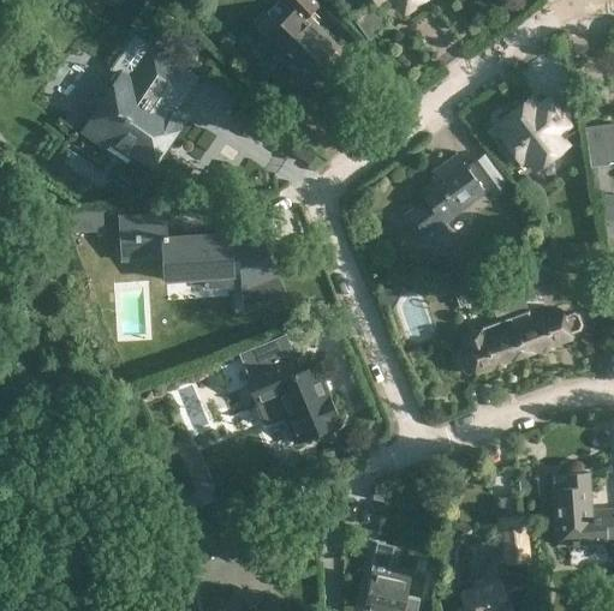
[(335,51),(305,19),(322,4),(317,0),(284,0),(281,3),(293,16),(270,39),(279,47),(275,51),(310,87),(328,69),(322,63),(335,51)]
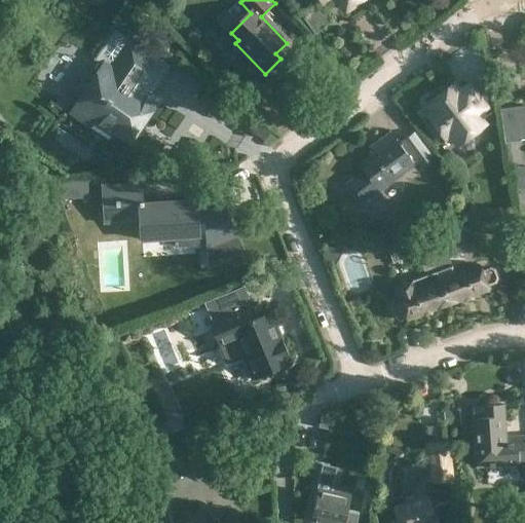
[(320,0),(323,4),(328,0),(336,0),(346,12),(362,1),(361,0),(320,0)]
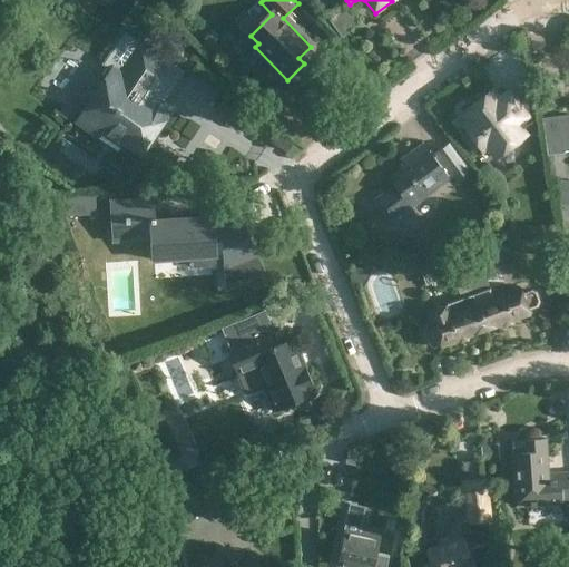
[(344,6),(326,19),(341,39),(360,26),(344,6)]
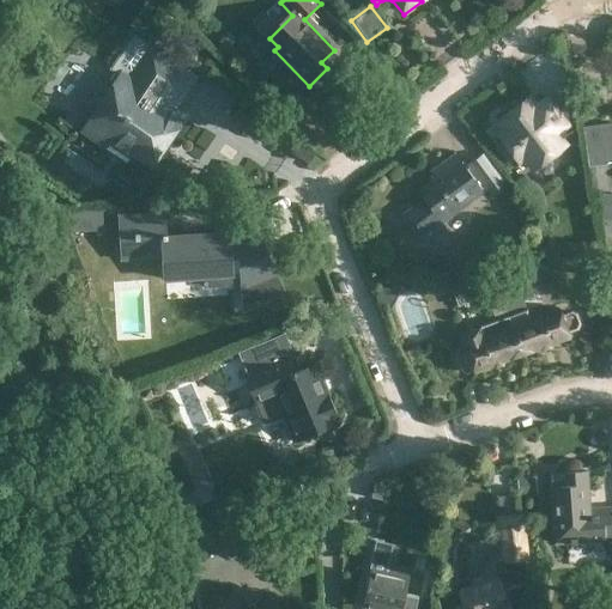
[(175,111),(197,80),(151,49),(129,80),(122,75),(110,92),(108,90),(105,90),(103,89),(101,89),(100,89),(97,90),(95,91),(92,92),(90,95),(89,97),(88,98),(88,99),(88,101),(88,103),(88,104),(88,105),(88,108),(89,109),(89,110),(90,111),(92,114),(95,116),(83,132),(128,163),(134,154),(153,169),(187,120),(175,111)]
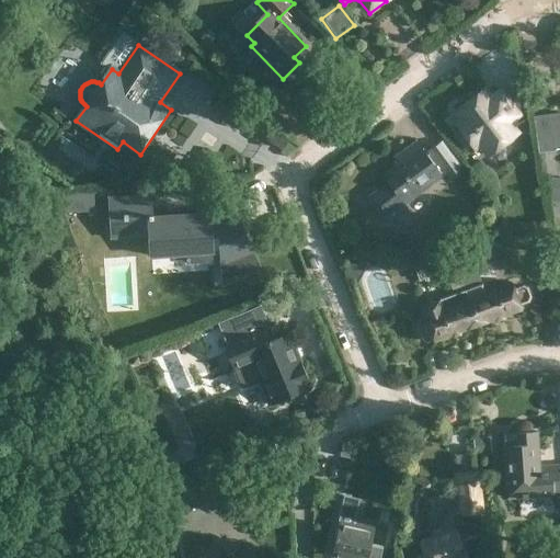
[(514,132),(527,122),(520,82),(503,95),(501,93),(491,101),(484,92),(456,115),(461,123),(457,127),(476,151),(480,148),(489,158),(517,136),(514,132)]
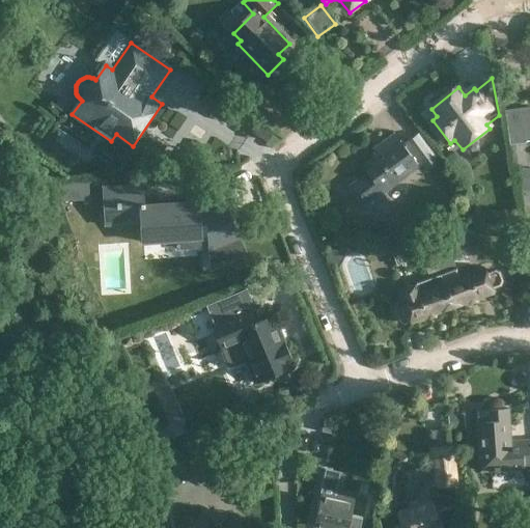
[(529,109),(505,113),(509,147),(524,145),(523,136),(529,134),(529,109)]
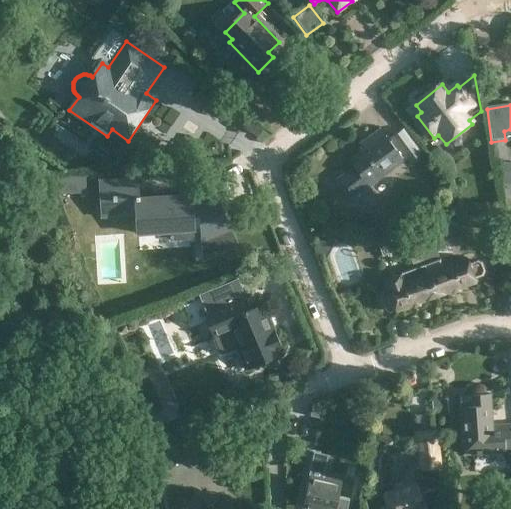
[(354,169),(338,181),(352,200),(357,207),(374,195),(369,188),(407,160),(412,168),(423,159),(418,152),(403,132),(392,140),(393,142),(390,144),(381,131),(366,141),(373,150),(368,154),(365,151),(349,163),(354,169)]
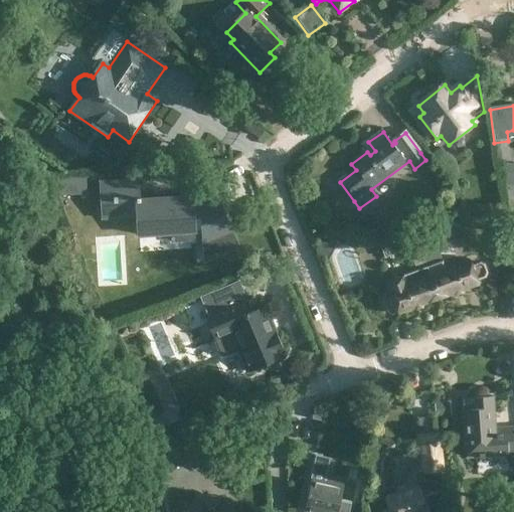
[(513,165),(508,164),(505,189),(513,191),(513,165)]
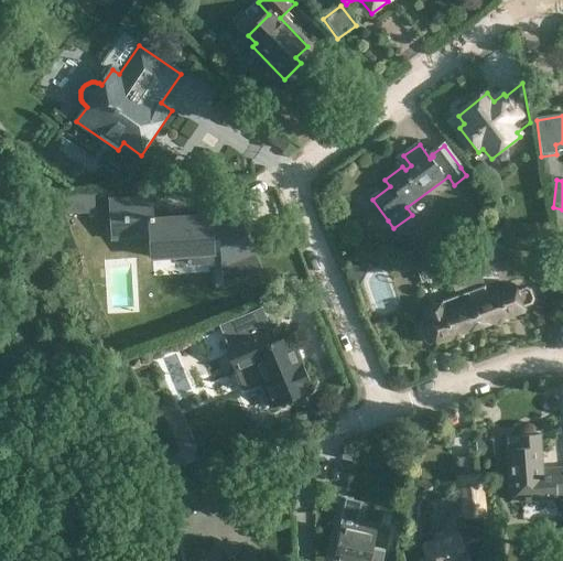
[(212,261),(241,260),(239,226),(212,227),(210,217),(152,222),(151,200),(126,201),(128,239),(151,237),(152,259),(192,257),(192,252),(212,250),(212,261)]
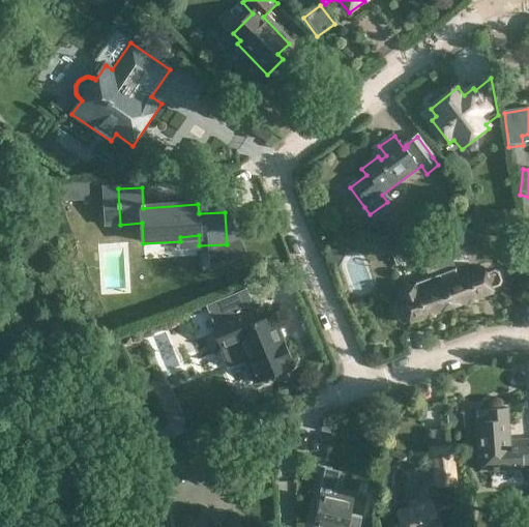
[(67,206),(64,218),(75,221),(78,208),(67,206)]
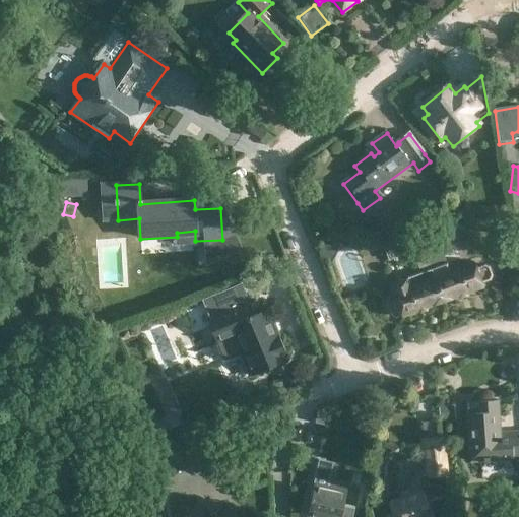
[(441,210),(434,220),(447,230),(454,218),(441,210)]
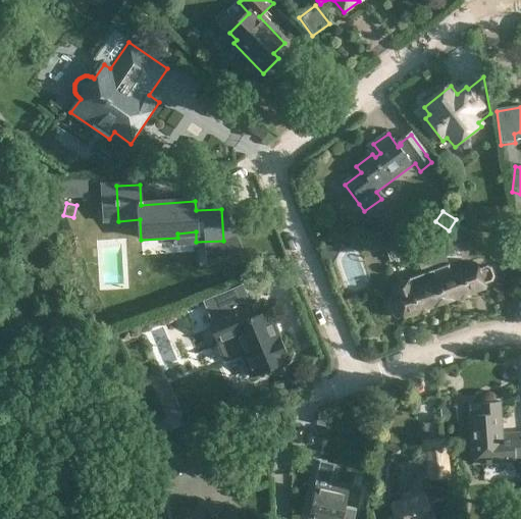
[(445,304),(422,244),(419,235),(386,247),(393,261),(415,253),(423,275),(393,287),(396,298),(389,300),(388,306),(393,316),(397,320),(403,317),(404,319),(445,304)]
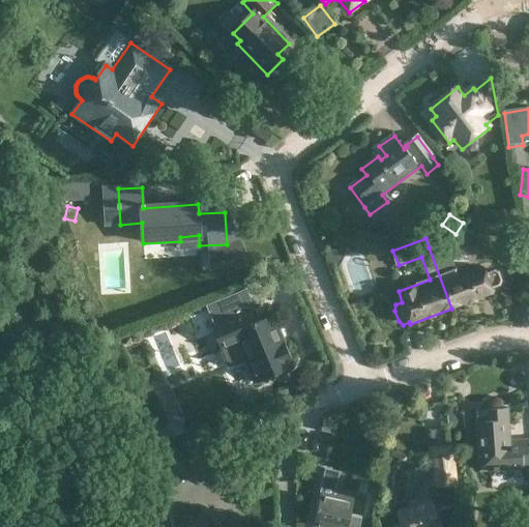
[(429,247),(451,309),(492,294),(491,289),(499,286),(501,282),(498,274),(494,272),(486,275),(483,270),(462,279),(452,254),(447,256),(443,242),(429,247)]
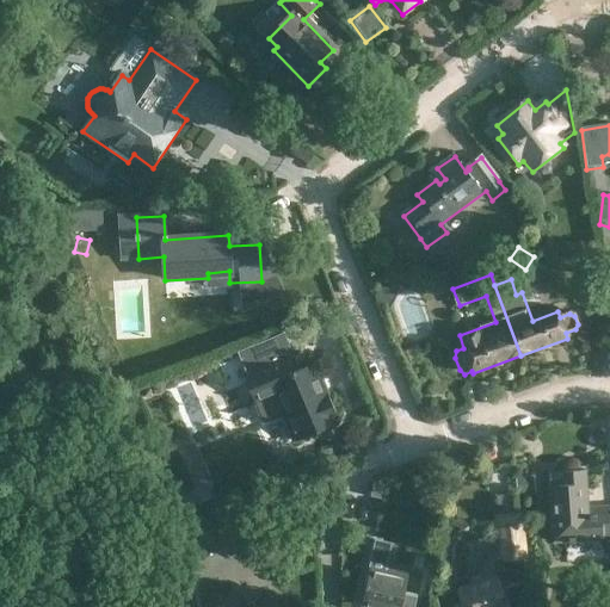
[(410,353),(400,358),(405,369),(414,364),(410,353)]
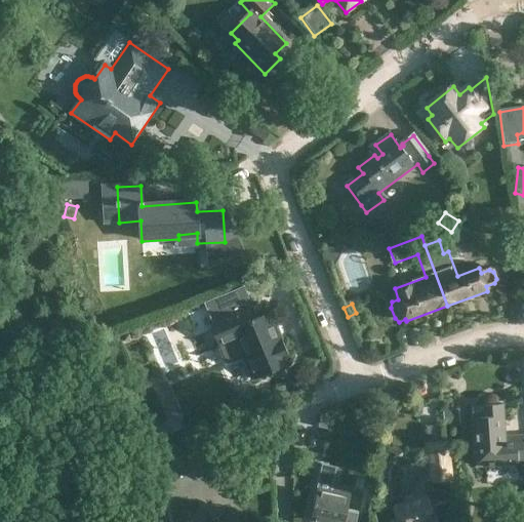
[(288,366),(286,362),(290,360),(281,340),(278,342),(267,314),(252,320),(247,307),(208,323),(219,350),(240,340),(246,355),(242,356),(252,382),(288,366)]
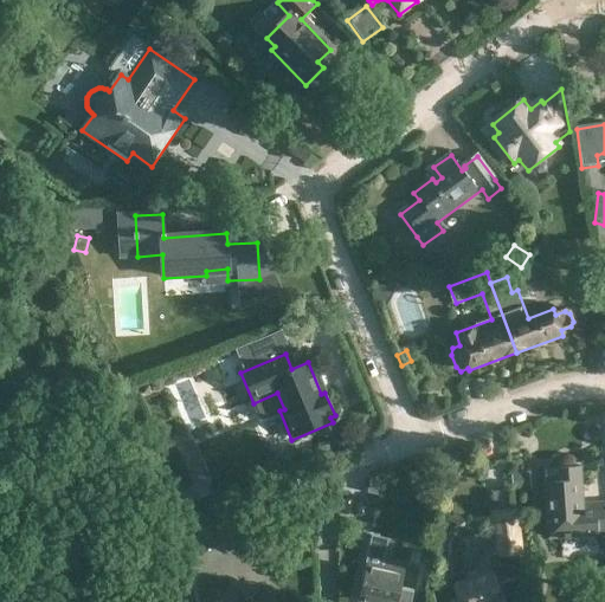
[(205,479),(198,461),(193,464),(187,451),(180,454),(179,451),(166,457),(179,490),(205,479)]
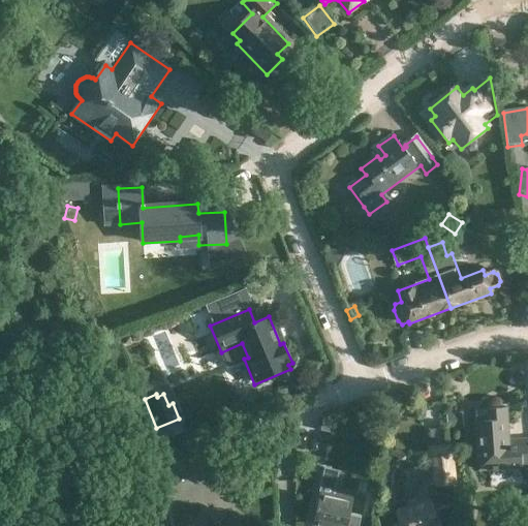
[(497,470),(527,467),(527,440),(520,442),(520,447),(508,449),(505,408),(488,410),(489,422),(475,423),(479,471),(493,470),(493,472),(497,472),(497,470)]
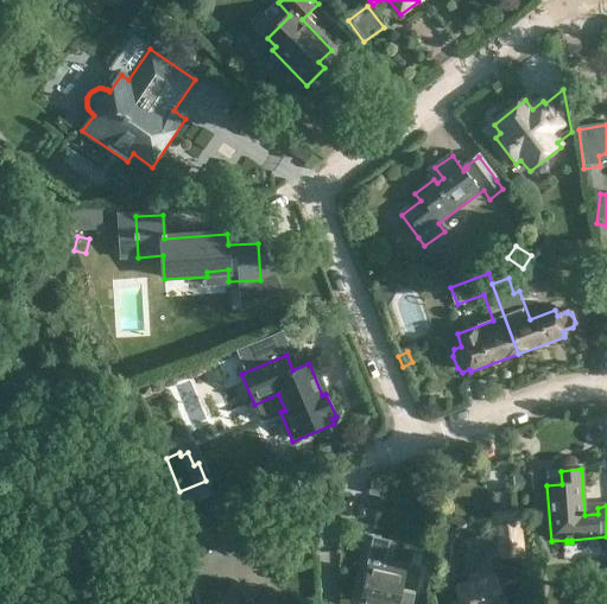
[(156,478),(160,488),(169,484),(165,475),(156,478)]
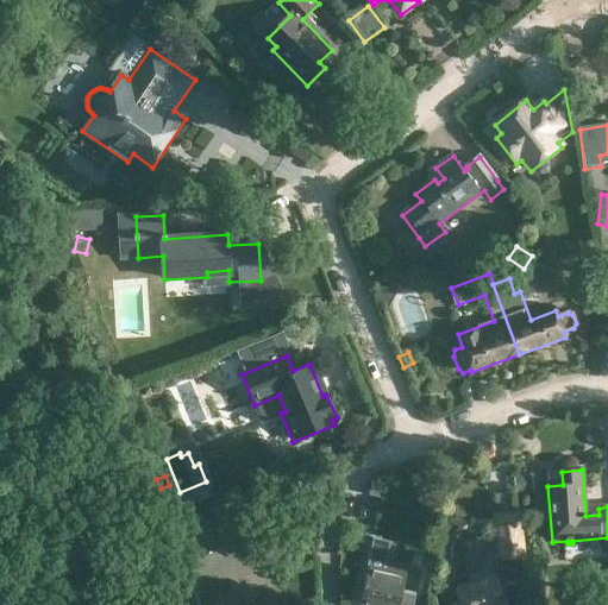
[(487,571),(489,579),(457,590),(462,604),(505,604),(501,593),(512,588),(514,590),(515,590),(530,580),(531,578),(520,511),(493,516),(494,530),(496,529),(497,547),(496,547),(497,554),(495,555),(493,556),(489,560),(488,561),(487,563),(486,566),(486,568),(487,571)]
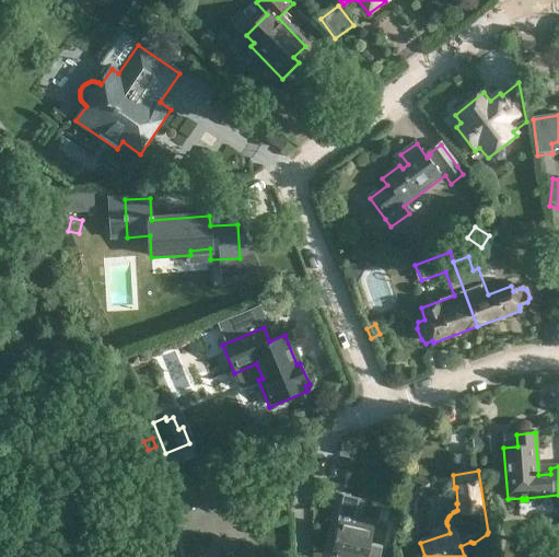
[(338,523),(339,523),(333,556),(381,556),(382,548),(370,546),(375,525),(356,521),(360,500),(344,497),(338,523)]
